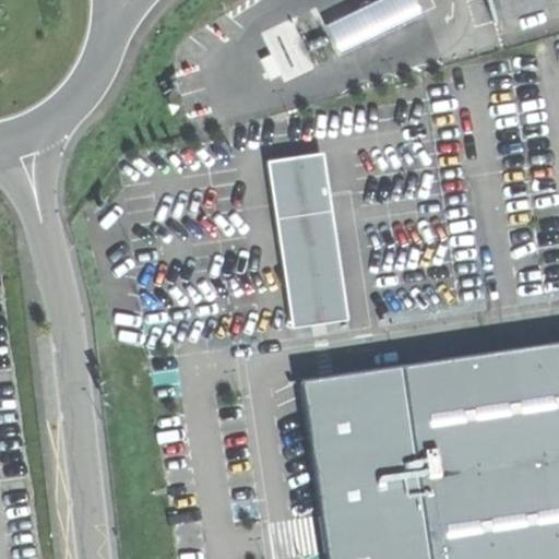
[(385,0),(376,0),(372,2),(387,33),(399,27),(385,0)]
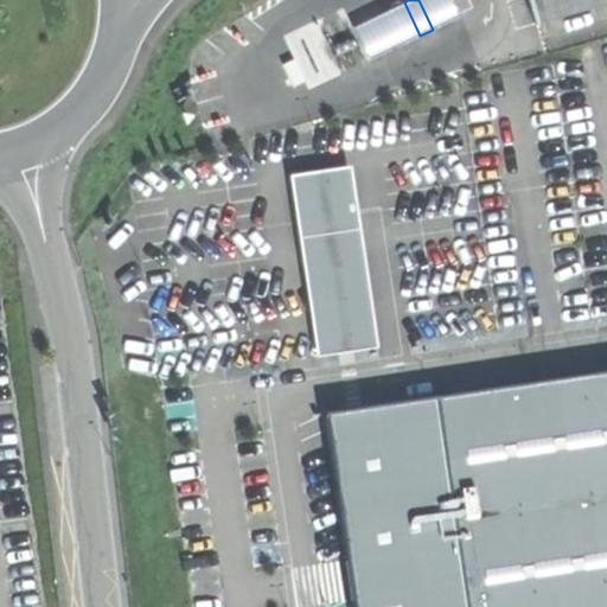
[(451,0),(419,0),(433,30),(460,17),(451,0)]
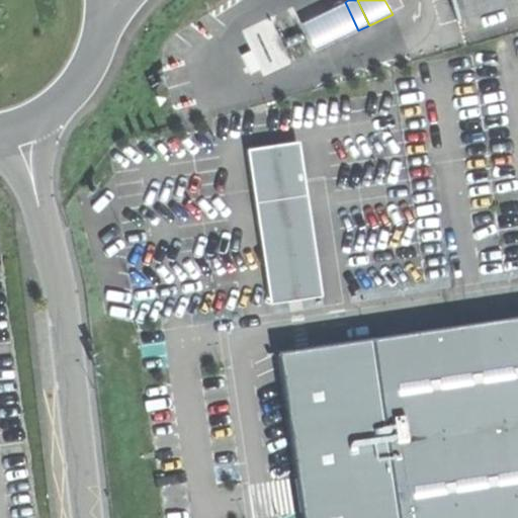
[(517,0),(447,0),(453,20),(517,2),(517,0)]
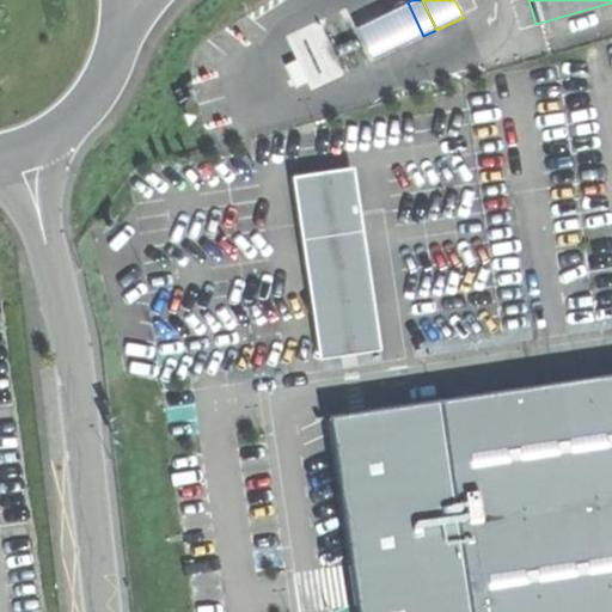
[(408,2),(380,16),(397,49),(423,36),(408,2)]
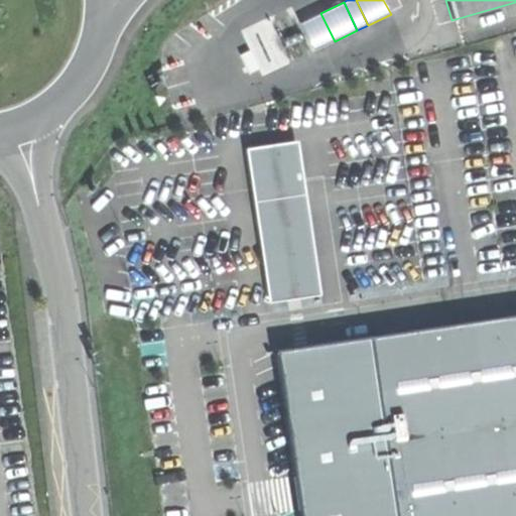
[(312,52),(335,41),(320,13),(298,24),(312,52)]
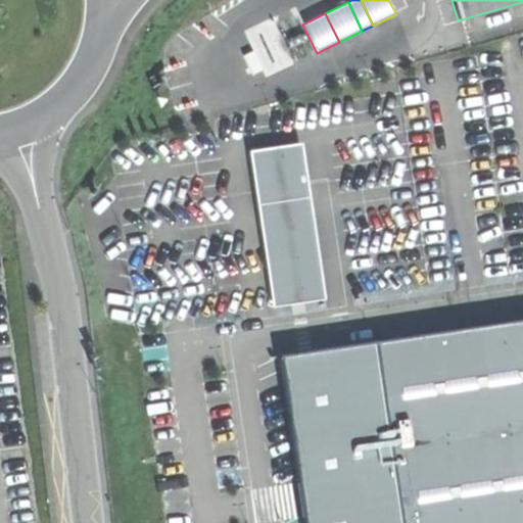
[(326,299),(301,141),(249,150),(273,306),(326,299)]
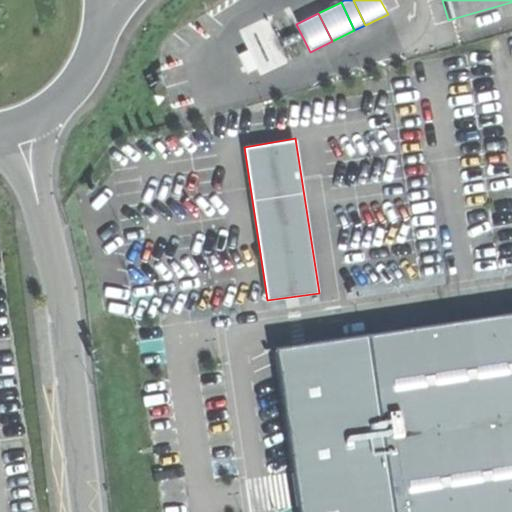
[(511,511),(511,314),(276,347),(300,511),(511,511)]
